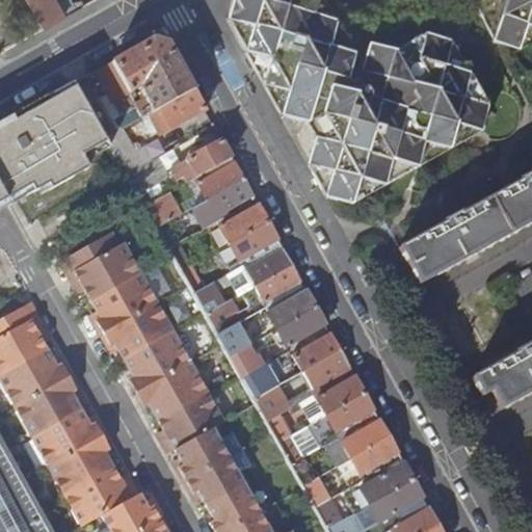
[(26,0),(43,29),(61,19),(50,0),(26,0)]
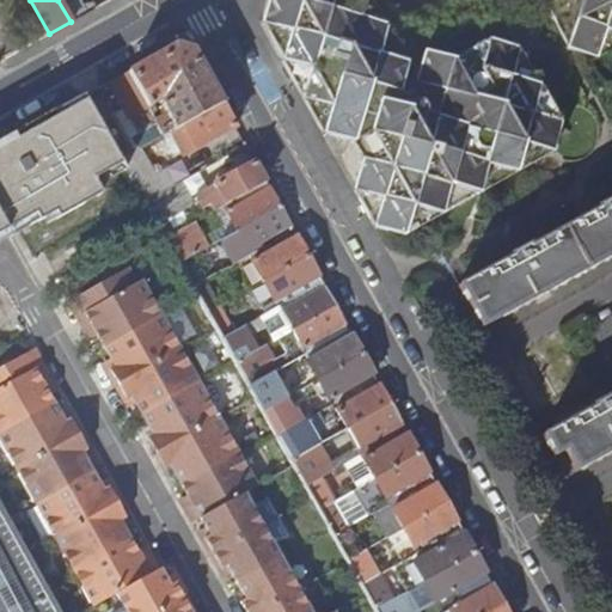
[(375,224),(408,233),(555,152),(563,121),(521,46),(490,37),(456,59),(424,48),(418,80),(402,90),(408,63),(372,0),(268,0),(263,22),(324,133),(353,140),(363,159),(355,187),(375,224)]
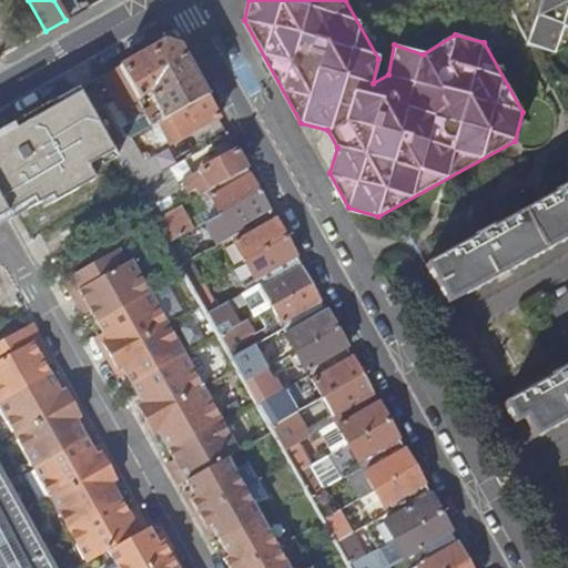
[(567,0),(510,0),(509,8),(527,42),(558,53),(567,48),(567,0)]
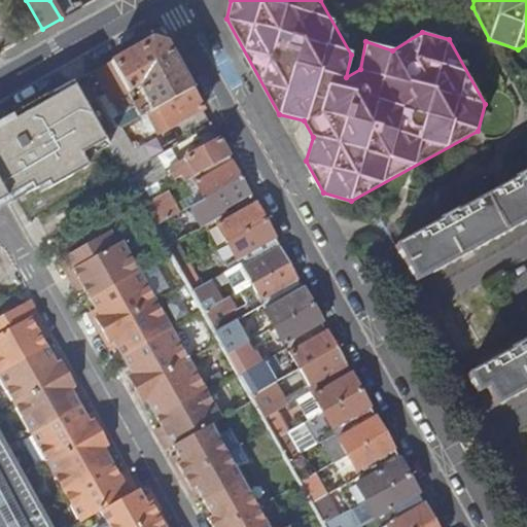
[(142,116),(148,113),(192,89),(168,43),(153,37),(112,61),(137,107),(142,116)]
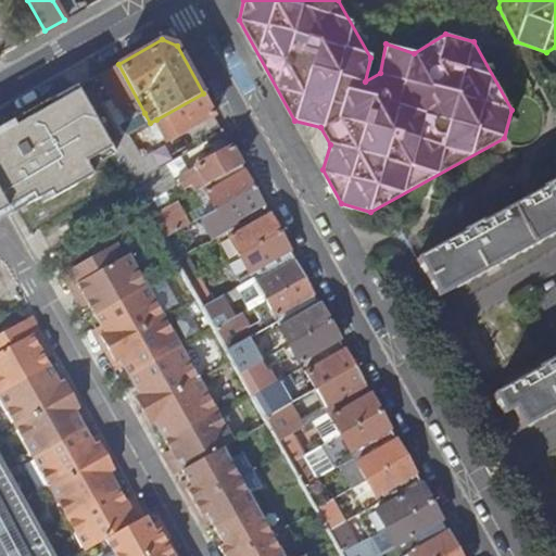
[(118,64),(101,74),(115,98),(128,122),(144,113),(118,64)]
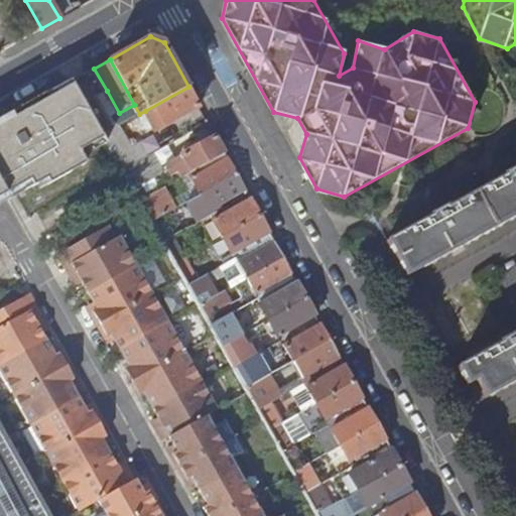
[(34,102),(0,120),(0,125),(1,127),(0,127),(0,162),(15,189),(31,180),(34,186),(48,178),(50,183),(88,162),(81,150),(105,137),(103,134),(75,84),(50,97),(36,105),(34,102)]
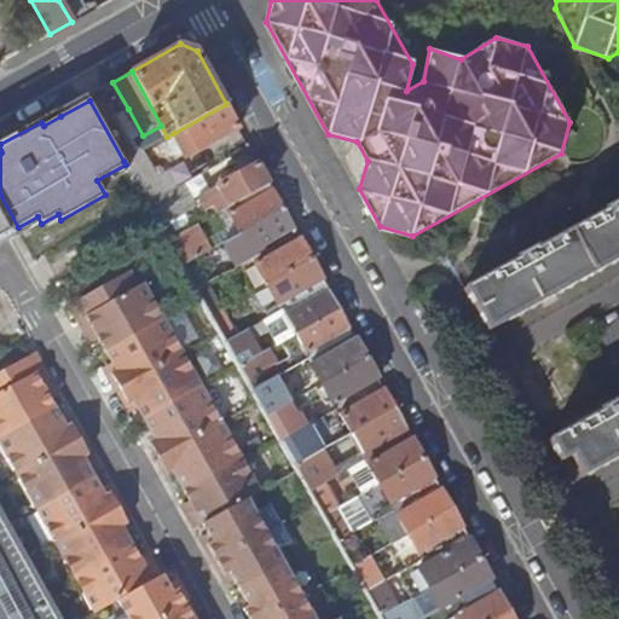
[(239,128),(226,104),(174,133),(186,157),(239,128)]
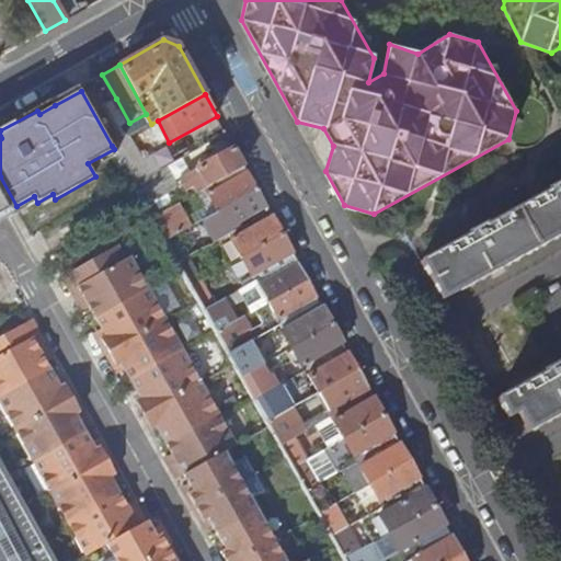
[(129,123),(116,99),(106,104),(125,138),(129,136),(151,124),(146,114),(129,123)]
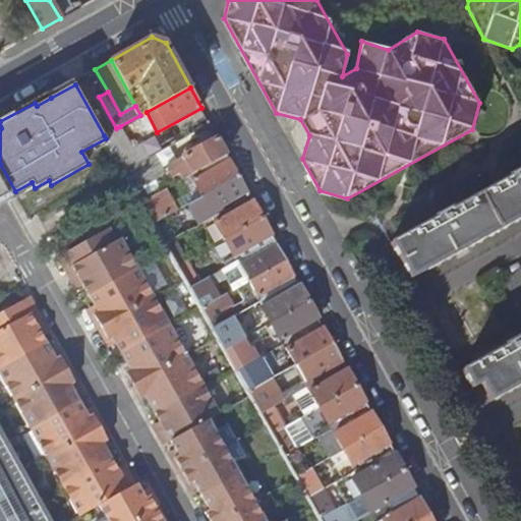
[(49,95),(35,103),(37,106),(51,98),(49,95)]
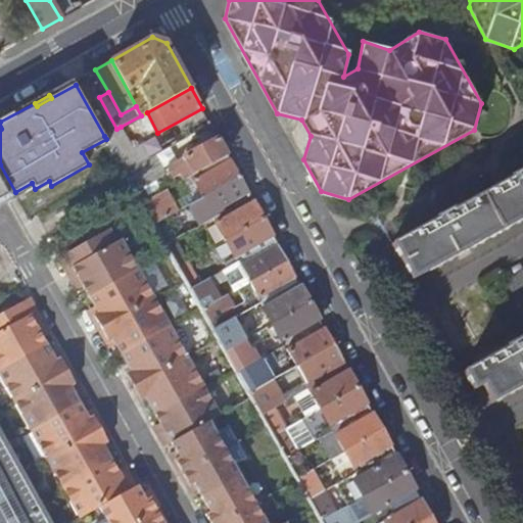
[(205,128),(211,125),(208,120),(202,124),(205,128)]
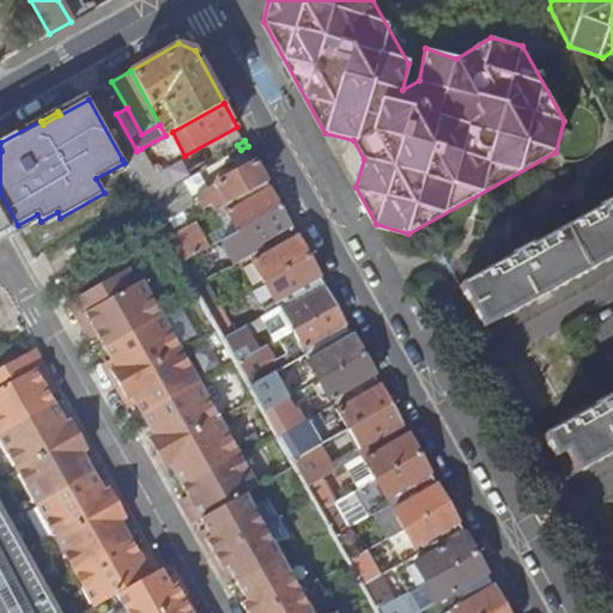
[(122,159),(125,163),(146,202),(175,186),(167,171),(157,176),(141,149),(137,151),(122,159)]
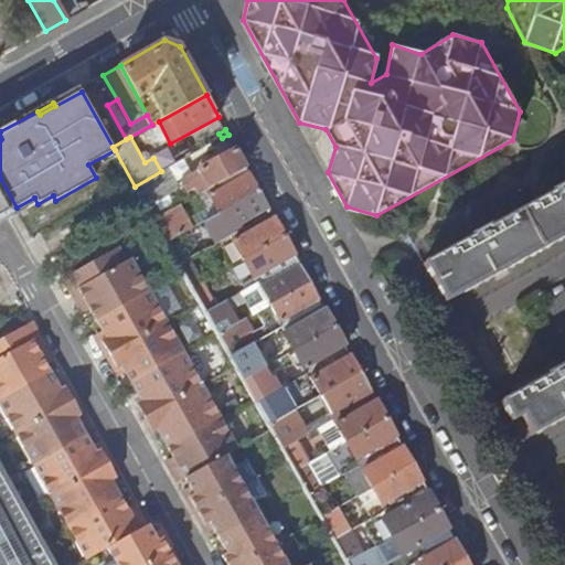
[(211,188),(247,168),(237,150),(182,180),(190,193),(209,183),(211,188)]
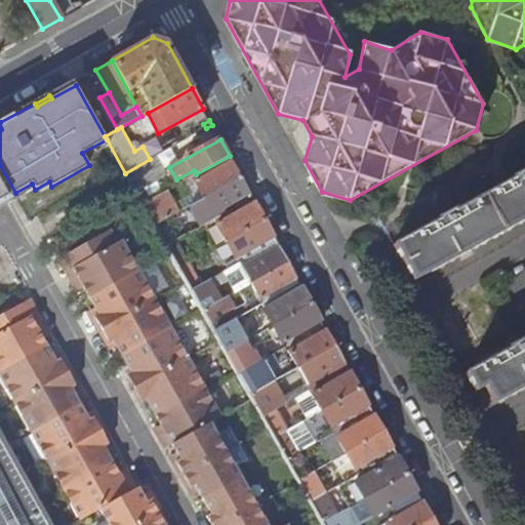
[(150,159),(125,173),(136,193),(163,177),(165,169),(158,155),(150,159)]
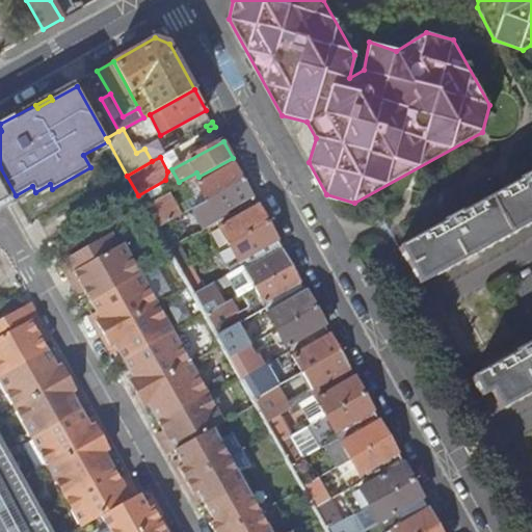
[(198,185),(236,164),(233,158),(198,177),(194,180),(198,185)]
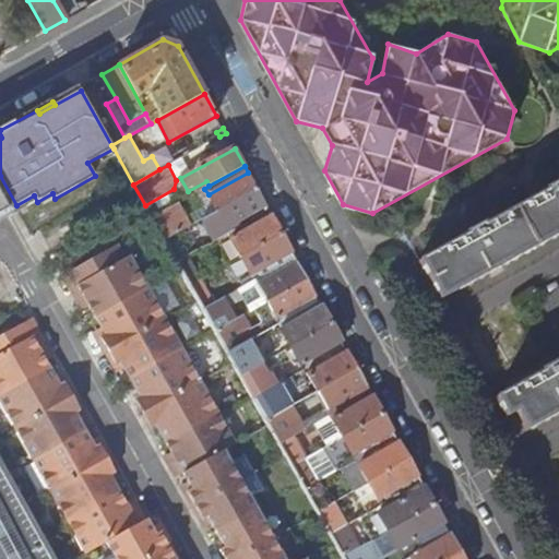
[(257,189),(248,173),(209,194),(204,189),(194,194),(203,209),(187,217),(179,203),(152,217),(164,239),(191,225),(206,216),(216,211),(257,189)]
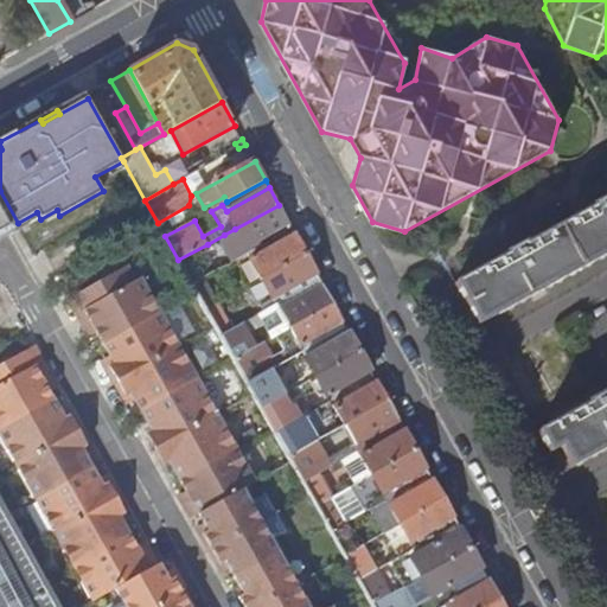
[(0,231),(18,223),(0,191),(0,231)]
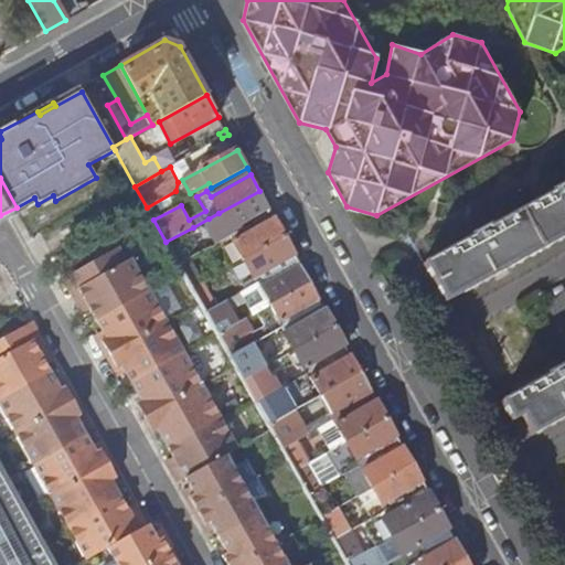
[(564,236),(564,183),(552,191),(552,193),(490,227),(488,226),(471,235),(471,237),(424,263),(445,302),(564,236)]
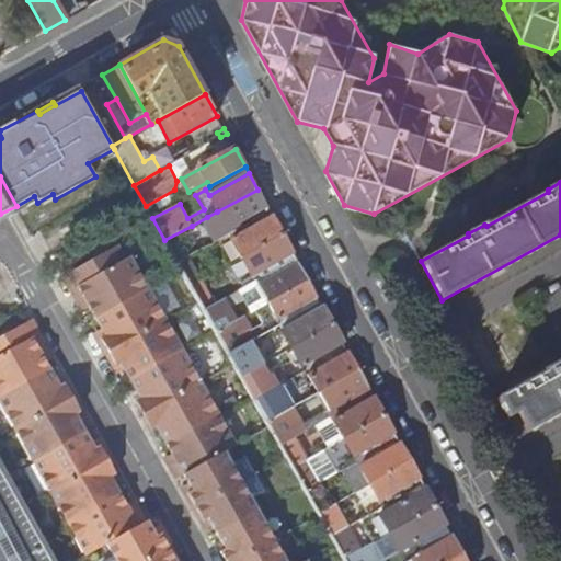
[(267,207),(258,190),(217,212),(227,230),(267,207)]
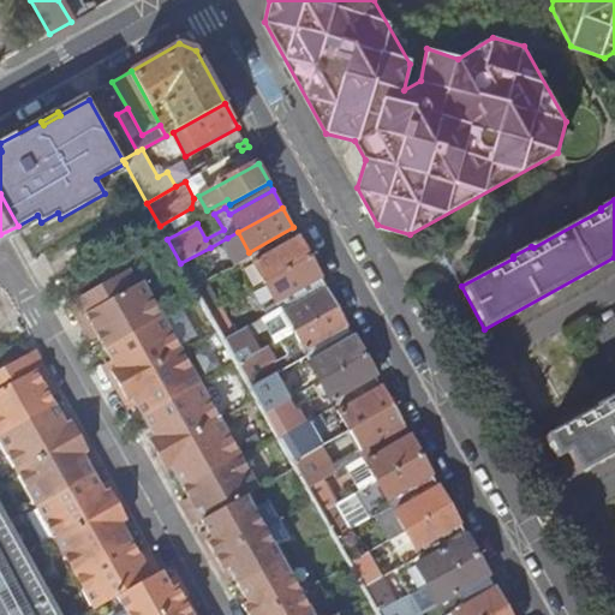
[(240,263),(252,257),(249,252),(238,232),(227,238),(240,263)]
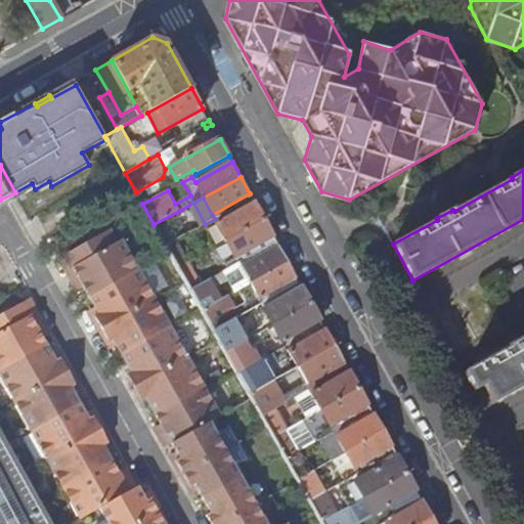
[(226,241),(265,220),(255,203),(217,224),(226,241)]
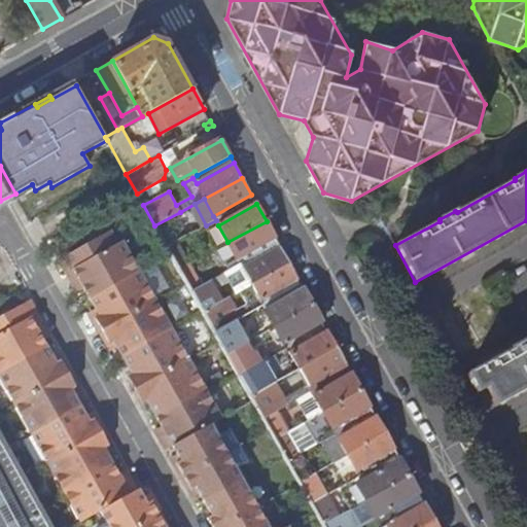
[(180,212),(154,225),(167,247),(188,235),(192,233),(180,212)]
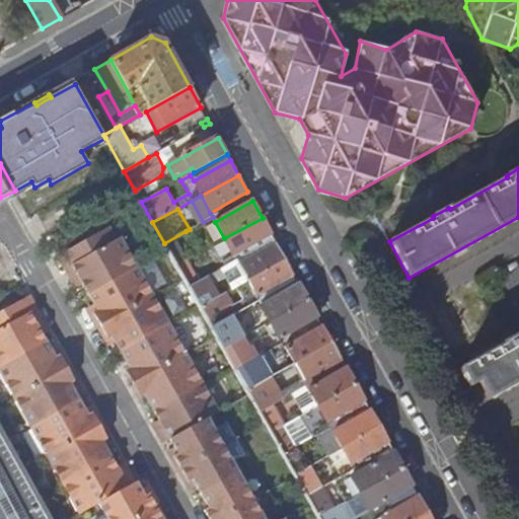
[(215,243),(224,238),(215,222),(213,217),(203,222),(206,227),(215,243)]
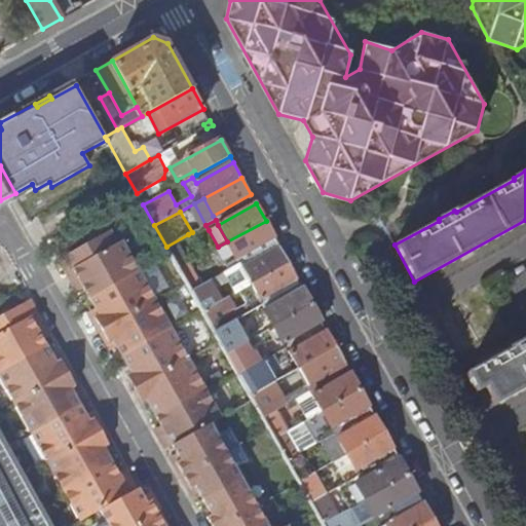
[(236,258),(275,237),(266,221),(227,241),(236,258)]
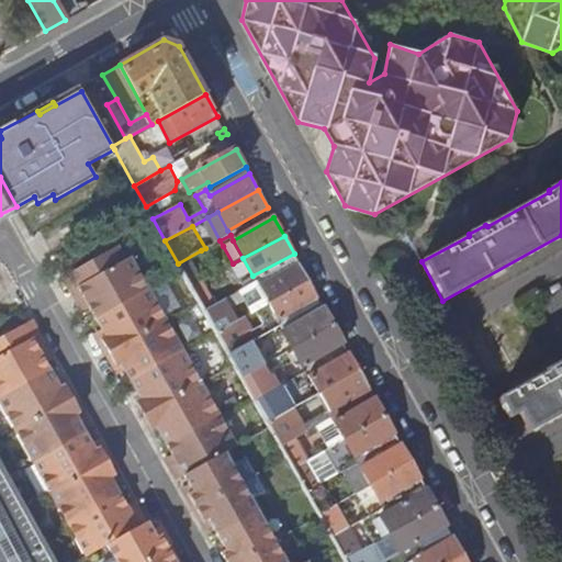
[(128,259),(121,246),(67,276),(82,304),(88,301),(107,336),(102,339),(117,366),(123,363),(143,398),(137,401),(153,429),(158,426),(178,461),(172,464),(181,479),(186,475),(194,491),(190,494),(205,523),(211,519),(227,550),(223,552),(227,561),(288,561),(285,559),(298,551),(279,517),(267,524),(253,499),(265,492),(246,458),(233,464),(226,452),(238,446),(133,257),(128,259)]
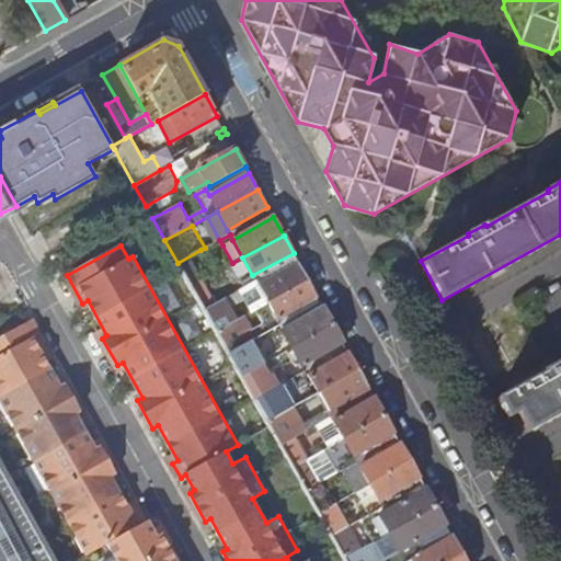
[(201,250),(178,263),(191,286),(199,282),(193,270),(207,261),(201,250)]
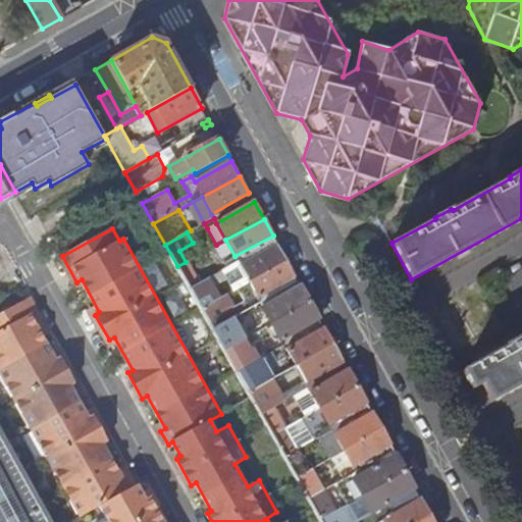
[(237,261),(235,256),(225,240),(216,245),(227,266),(228,266),(237,261)]
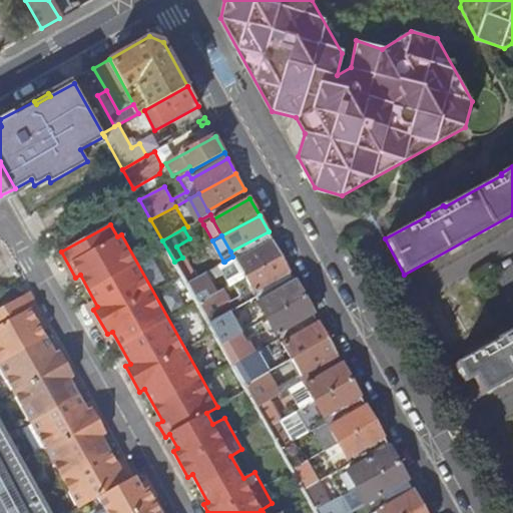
[(245,277),(283,257),(274,240),(236,261),(245,277)]
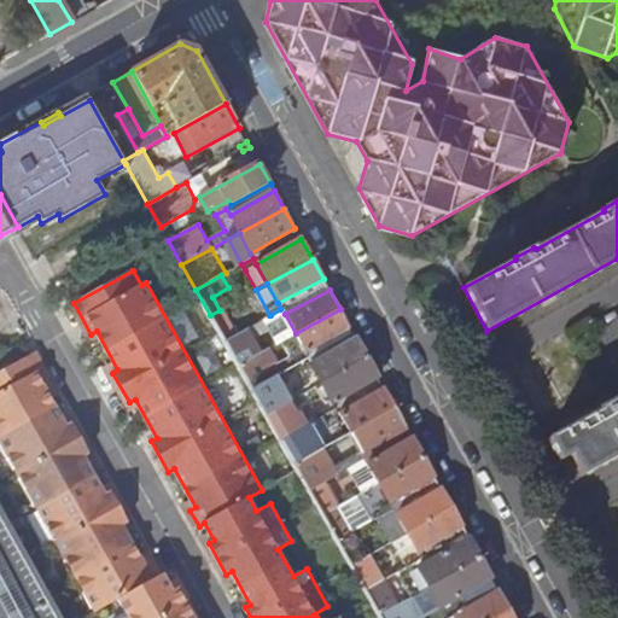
[(220,310),(210,315),(223,339),(235,333),(222,309),(220,310)]
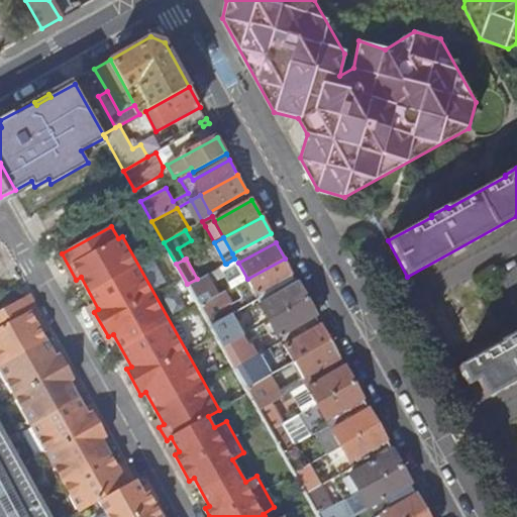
[(257,299),(296,278),(285,259),(247,279),(237,284),(245,298),(234,304),(227,290),(218,295),(199,305),(210,325),(231,313),(257,299)]
